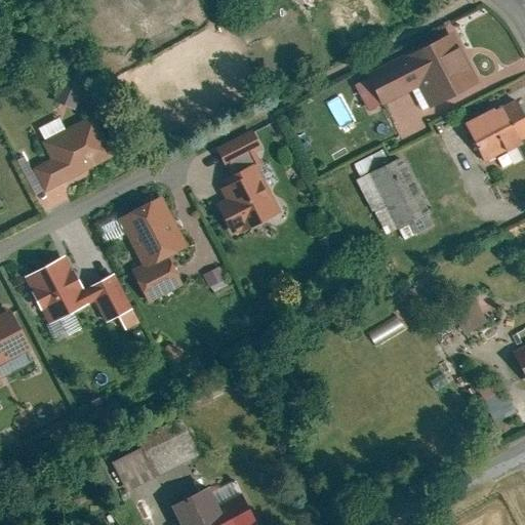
[(427,107),(475,81),(448,31),(363,75),(379,106),(416,87),(427,107)]
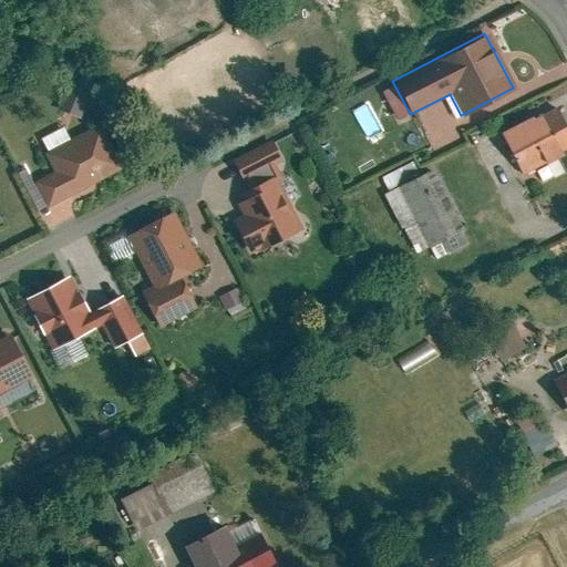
[(81,116),(92,81),(70,73),(58,109),(81,116)]
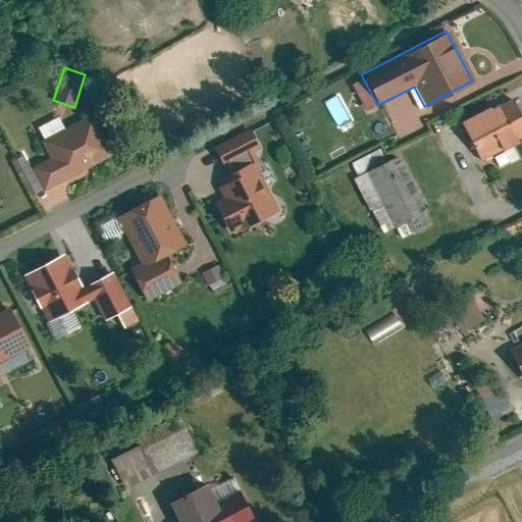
[(521,124),(510,101),(458,127),(477,165),(505,151),(513,168),(521,163),(521,124)]
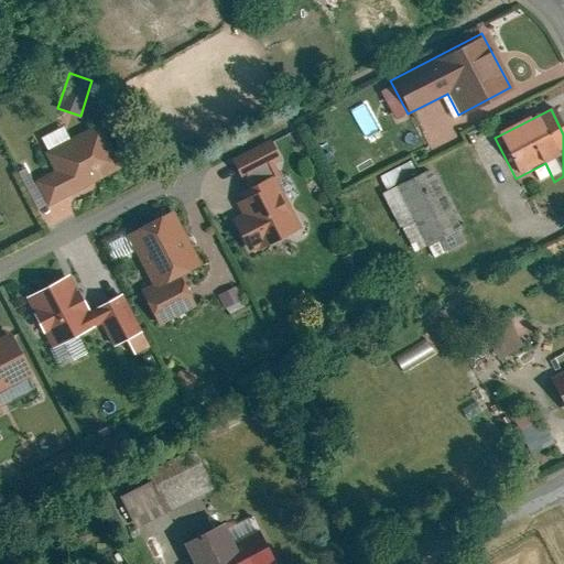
[(45,151),(43,152),(53,170),(32,181),(44,204),(114,169),(93,127),(68,139),(62,125),(39,137),(45,151)]
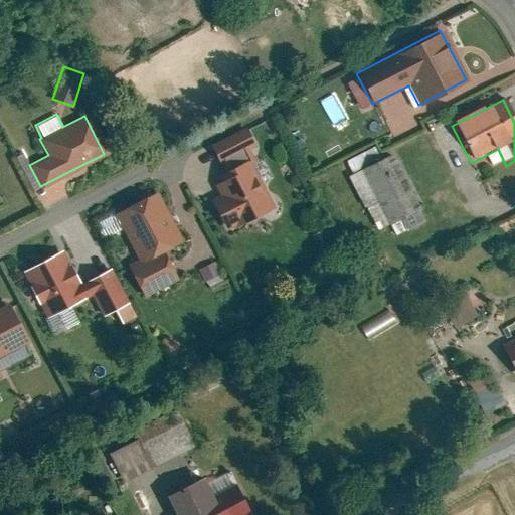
[(247,125),(210,143),(224,171),(210,178),(218,194),(207,199),(224,231),(272,206),(249,163),(254,161),(247,147),(256,143),(247,125)]
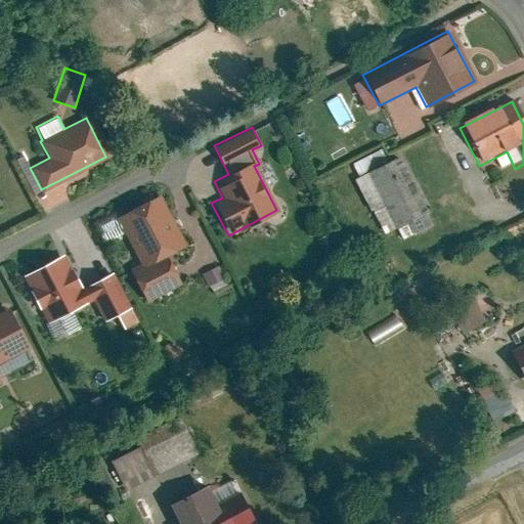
[(381,231),(396,224),(403,238),(431,224),(397,156),(388,161),(381,147),(352,163),(358,175),(354,177),(381,231)]
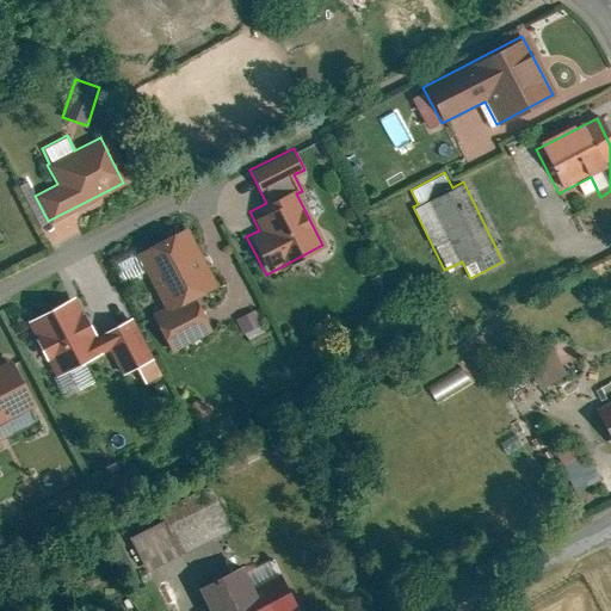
[(213,331),(193,294),(214,283),(184,226),(134,252),(164,308),(148,316),(168,353),(213,331)]
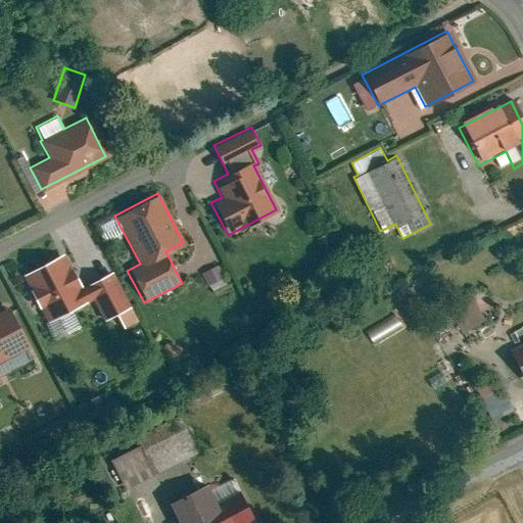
[(62,259),(25,279),(45,321),(93,299),(103,320),(129,308),(111,278),(82,293),(62,259)]
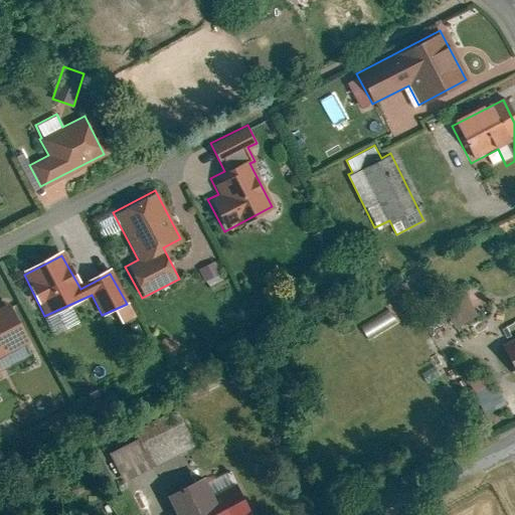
[(215,261),(199,269),(204,280),(220,272),(215,261)]
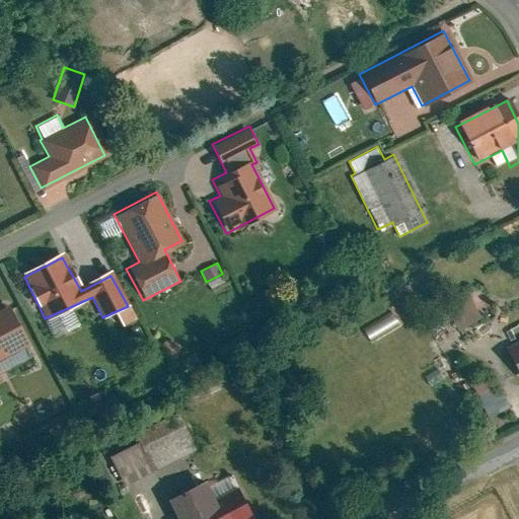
[(446,302),(460,330),(486,318),(470,289),(446,302)]
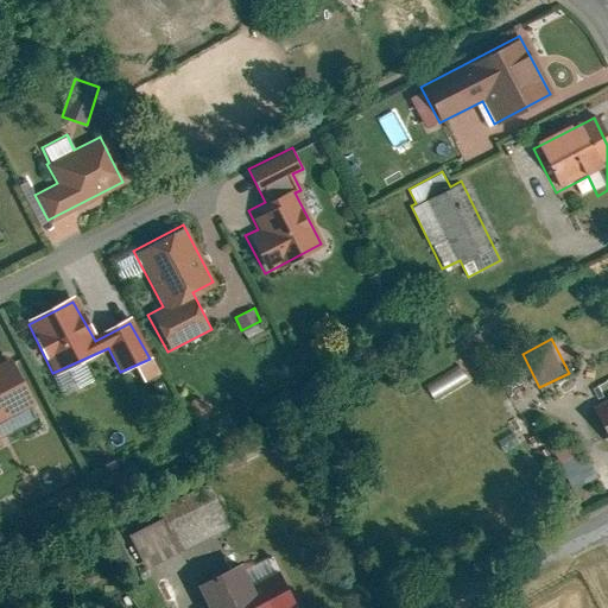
[(0,445),(5,443),(1,436),(32,420),(24,404),(27,403),(4,358),(0,359),(0,445)]
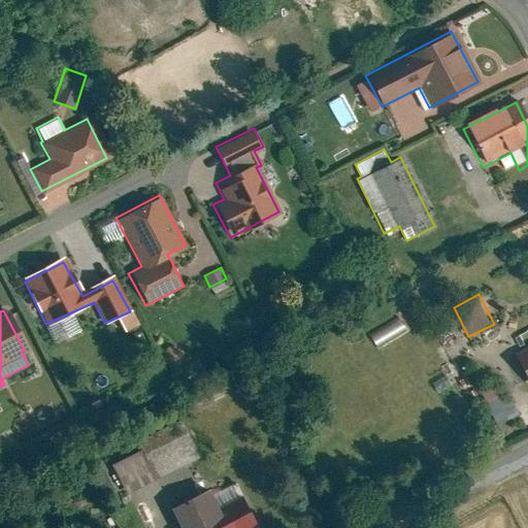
[(124,319),(130,332),(142,325),(136,312),(124,319)]
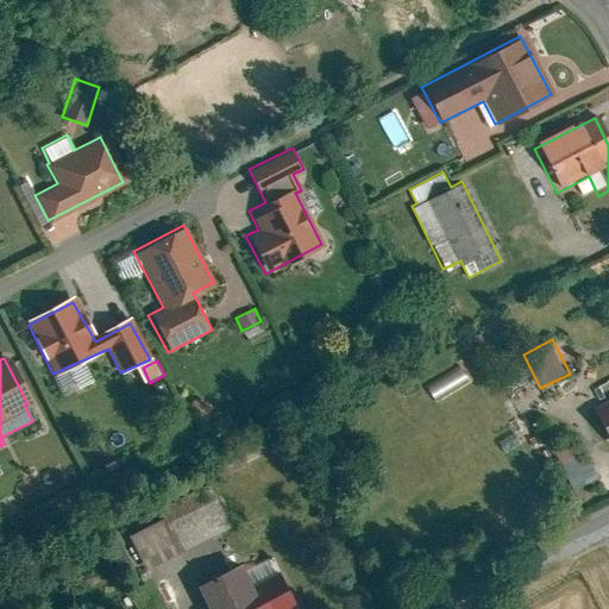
[(92,364),(60,376),(67,394),(99,382),(92,364)]
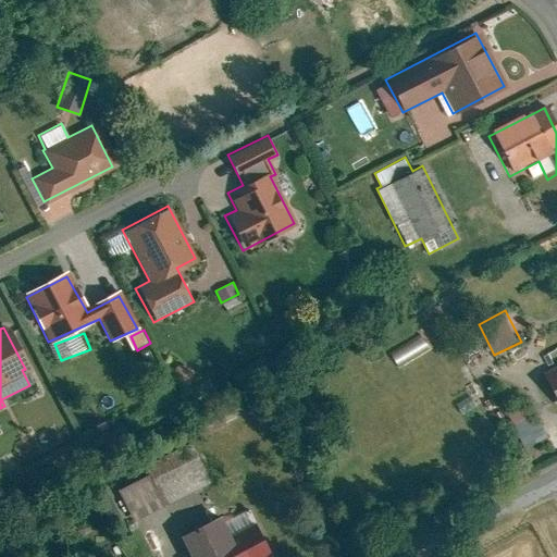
[(556,362),(542,371),(556,400),(556,362)]
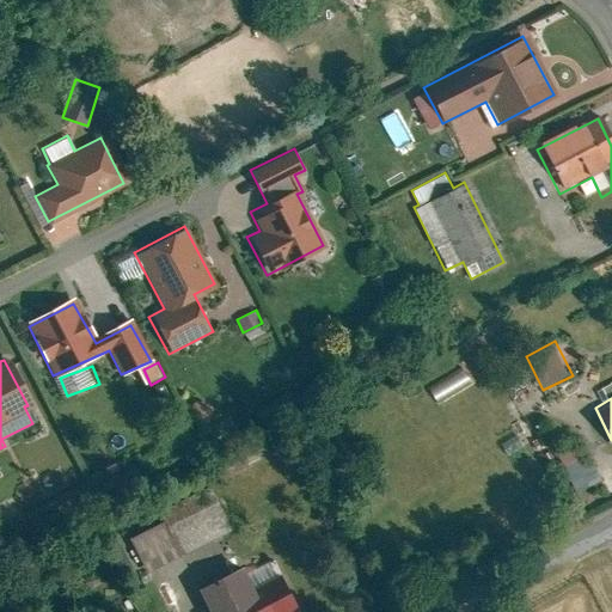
[(160,512),(165,520),(129,540),(146,573),(183,554),(184,555),(230,530),(206,487),(160,512)]
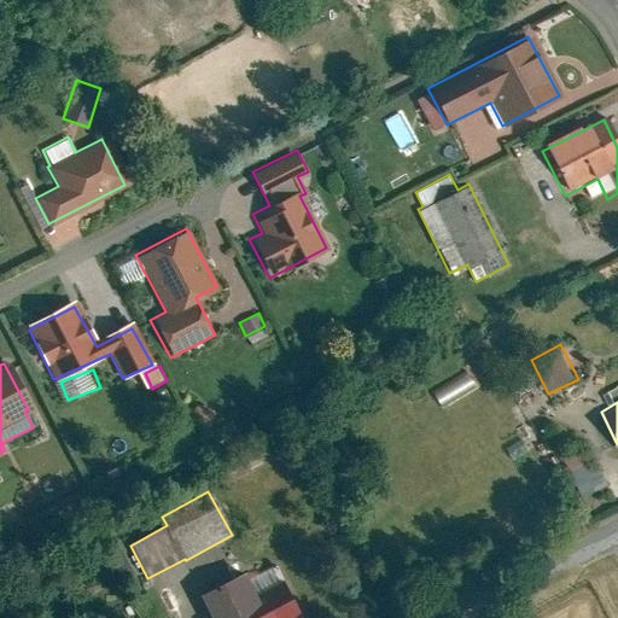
[(194,594),(207,617),(291,617),(298,614),(273,565),(240,582),(235,572),(194,594)]
